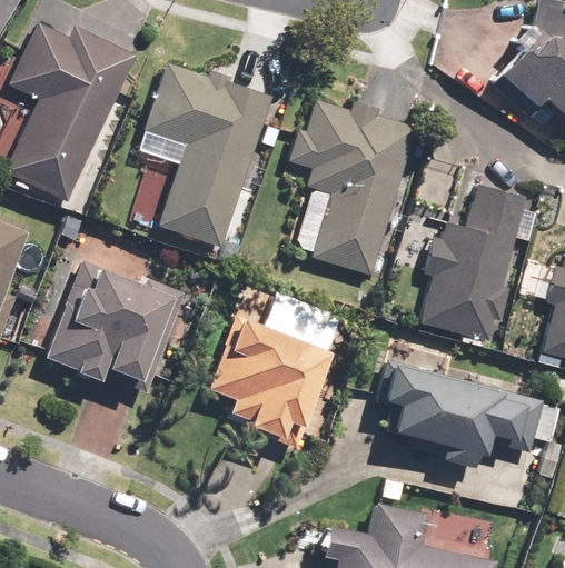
[(0,0),(0,35),(21,0),(0,0)]
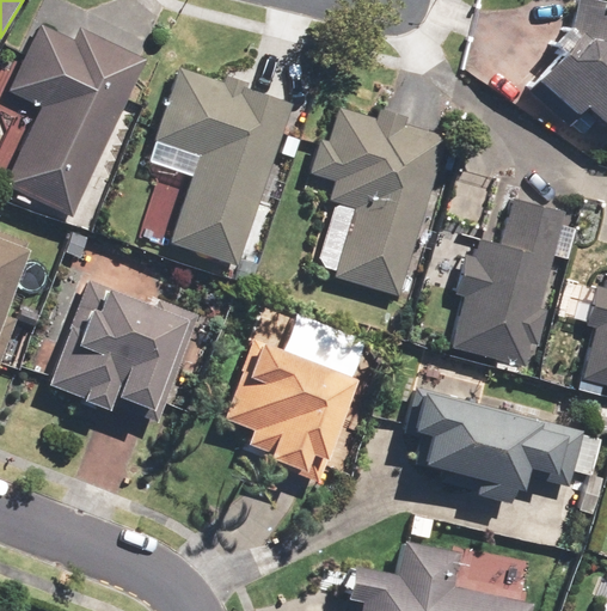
[(569,26),(553,41),(563,52),(528,89),(570,127),(581,116),(577,114),(584,105),(606,126),(606,1),(598,0),(578,0),(574,29),(569,26)]
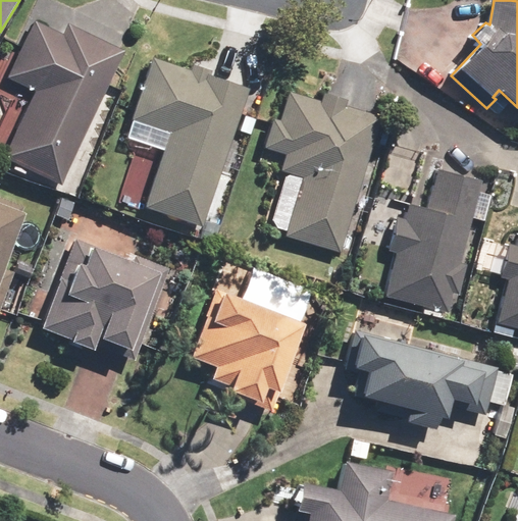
[(4,159),(61,187),(127,51),(67,21),(63,31),(36,18),(7,77),(37,92),(4,159)]
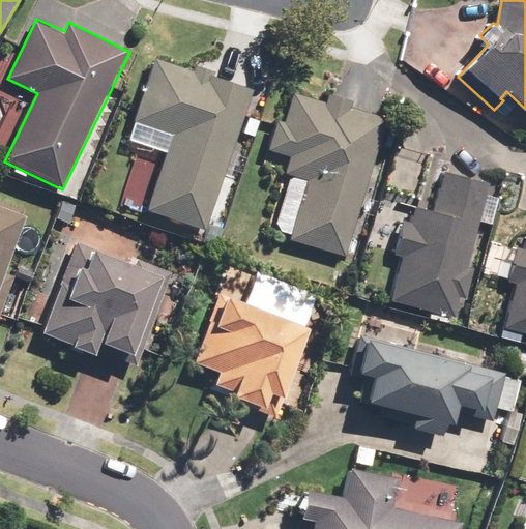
[(146,211),(207,231),(255,89),(156,56),(128,140),(166,151),(146,211)]
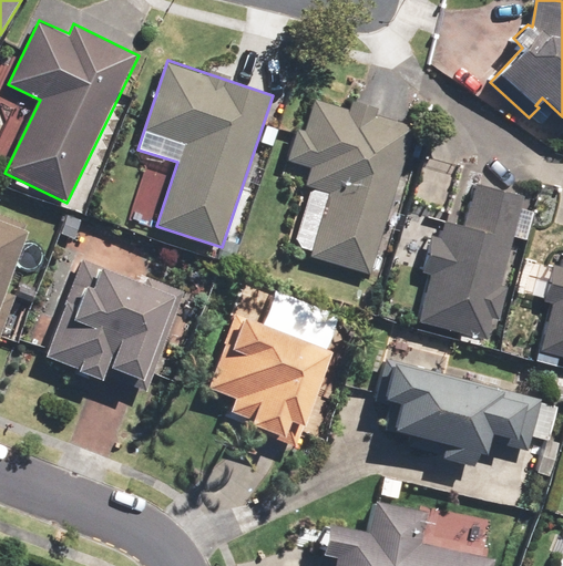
[(306,131),(297,129),(288,161),(311,167),(306,184),(330,192),(310,257),(370,275),(415,126),(375,115),(377,107),(352,101),(349,110),(315,100),(306,131)]
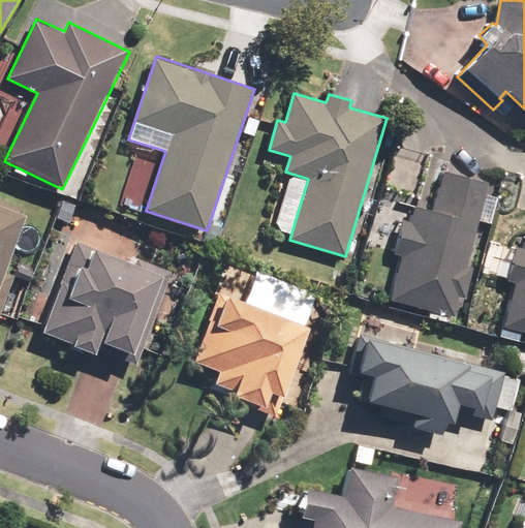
[(411,222),(402,220),(394,253),(402,255),(391,301),(455,317),(460,298),(467,300),(475,268),(468,266),(489,183),(443,172),(434,211),(414,207),(411,222)]
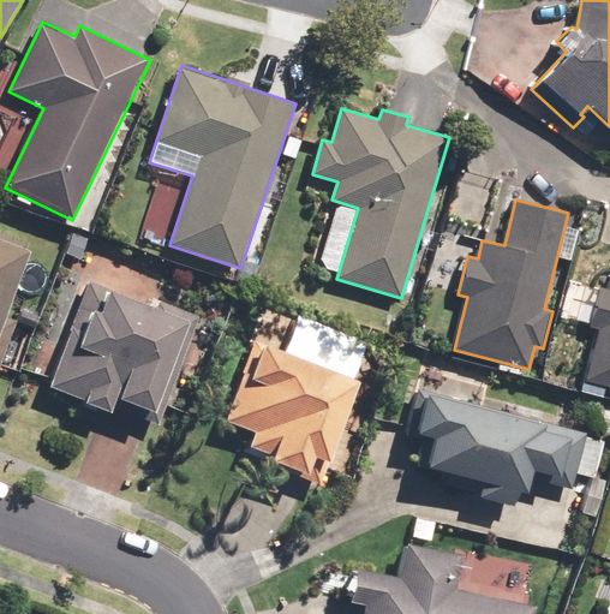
[(0,364),(23,304),(10,299),(31,243),(0,230),(0,364)]
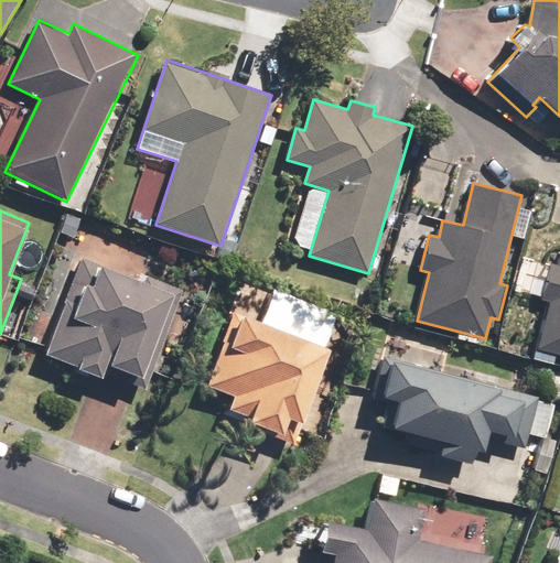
[(79,257),(42,355),(144,394),(185,291),(144,274),(142,281),(79,257)]
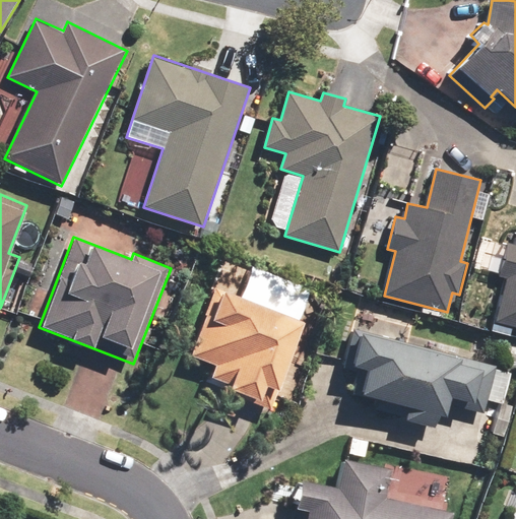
[(515,245),(508,243),(500,276),(507,278),(496,322),(515,327),(515,245)]
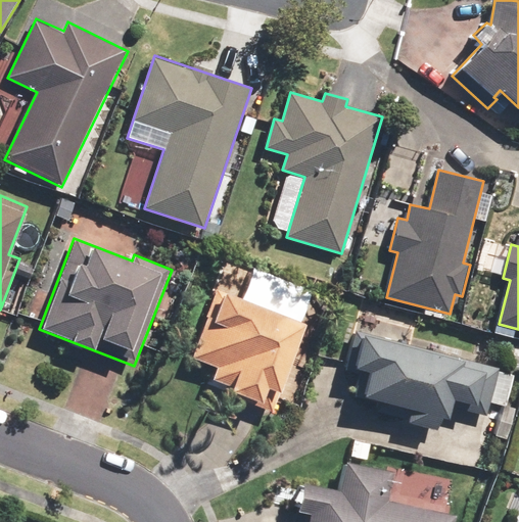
[(304,323),(217,290),(191,359),(217,368),(213,378),(231,385),(229,390),(260,402),(266,387),(278,392),(304,323)]
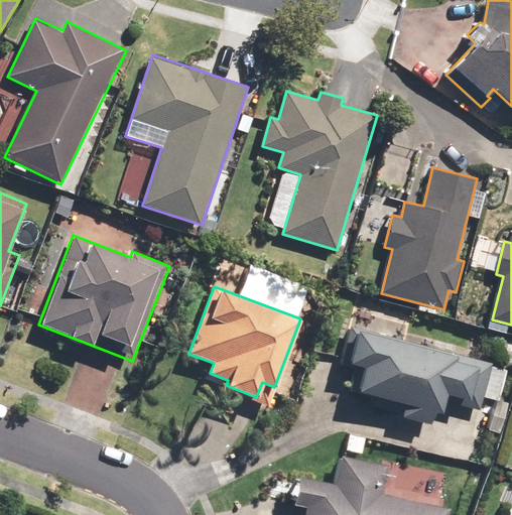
[(493,363),(351,327),(341,365),(355,368),(349,392),(373,398),(371,405),(401,413),(400,416),(430,424),(433,411),(440,413),(444,399),(481,409),(493,363)]
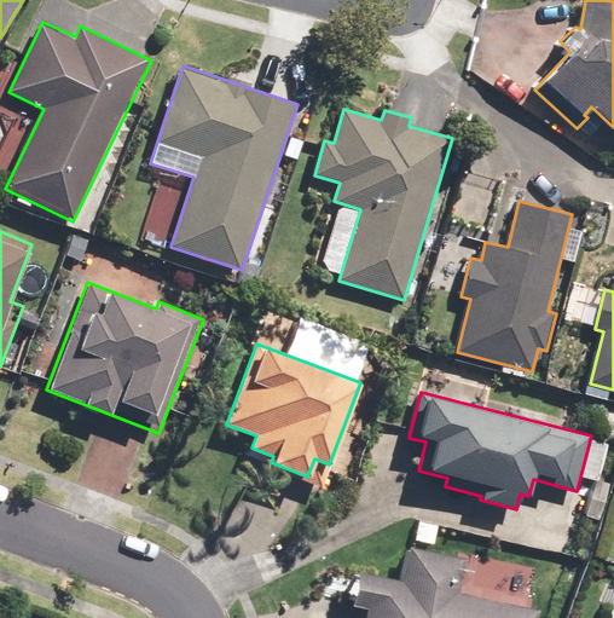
[(400,577),(355,567),(348,600),(352,601),(347,617),(537,617),(540,608),(459,590),(467,556),(407,543),(400,577)]
